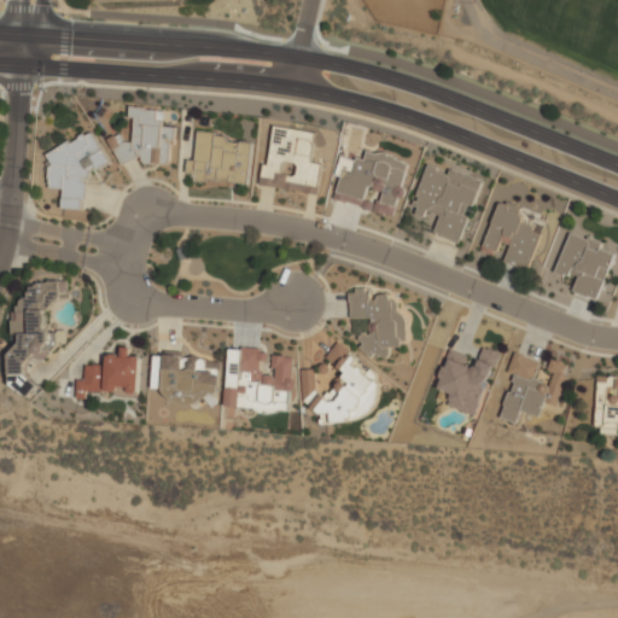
[(172,165),(176,124),(157,122),(159,109),(134,106),(130,140),(116,139),(114,159),(172,165)]
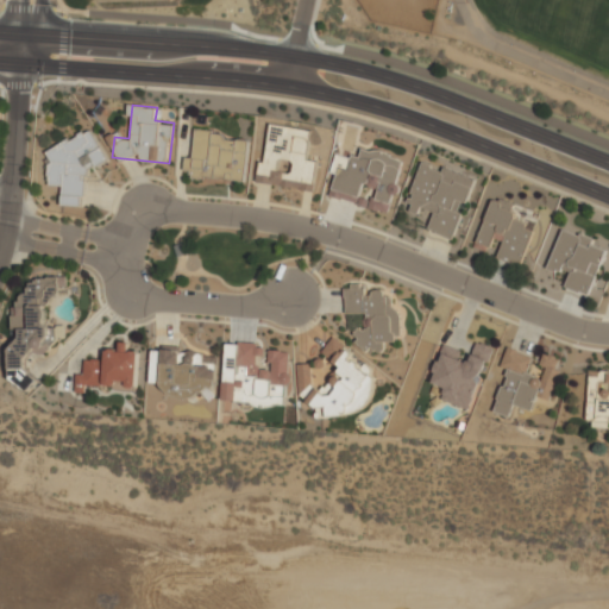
[(314,192),(319,159),(308,158),(312,129),(267,123),(258,183),(314,192)]
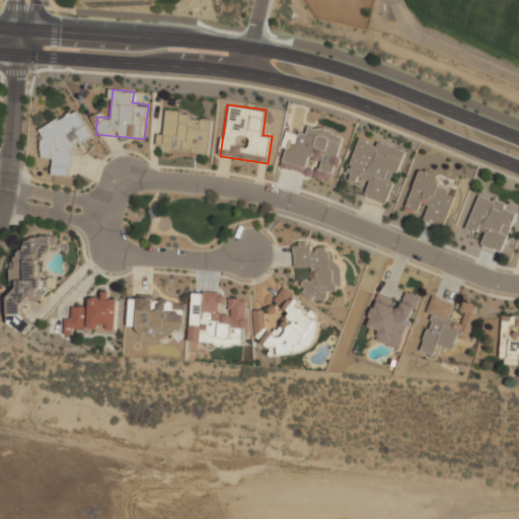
[(52,175),(72,175),(72,146),(91,136),(78,108),(41,127),(41,158),(52,158),(52,175)]
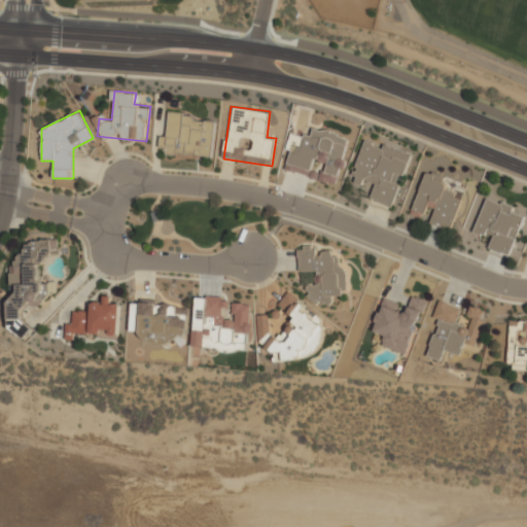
[(161,135),(159,154),(212,160),(216,117),(169,112),(167,136),(161,135)]
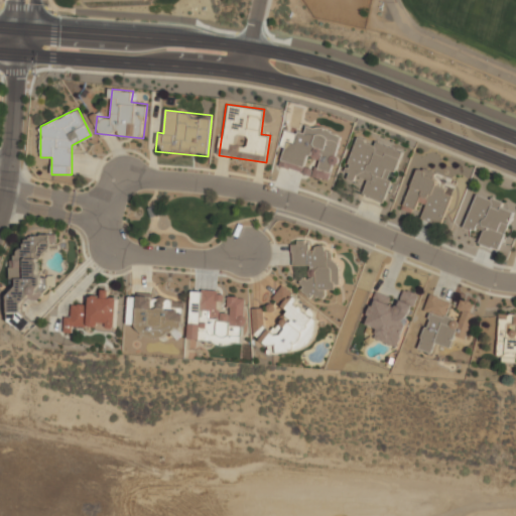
[(342,133),(303,124),(298,144),(286,141),(279,166),(305,173),(309,157),(315,158),(311,177),(330,181),(342,133)]
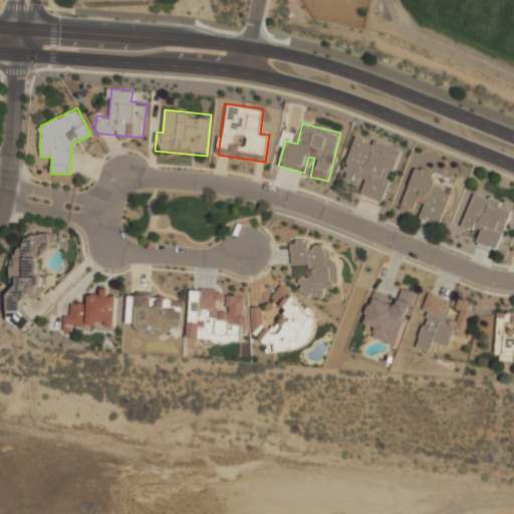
[(384,203),(401,149),(355,135),(342,177),(364,184),(360,196),(384,203)]
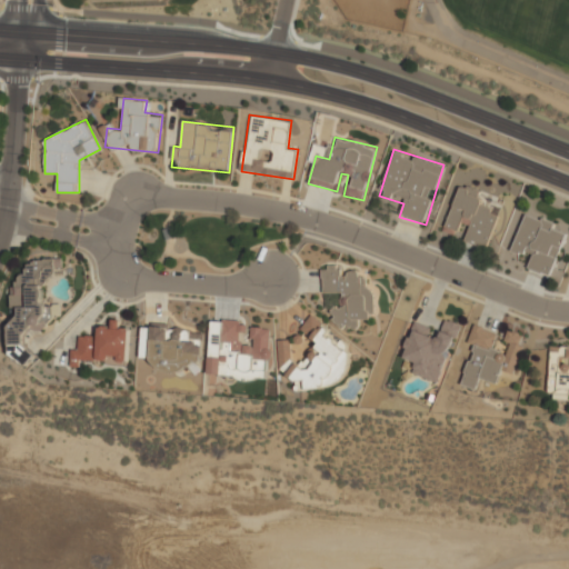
[(443,232),(462,239),(461,241),(487,250),(499,212),(478,206),(483,191),(460,183),(443,232)]
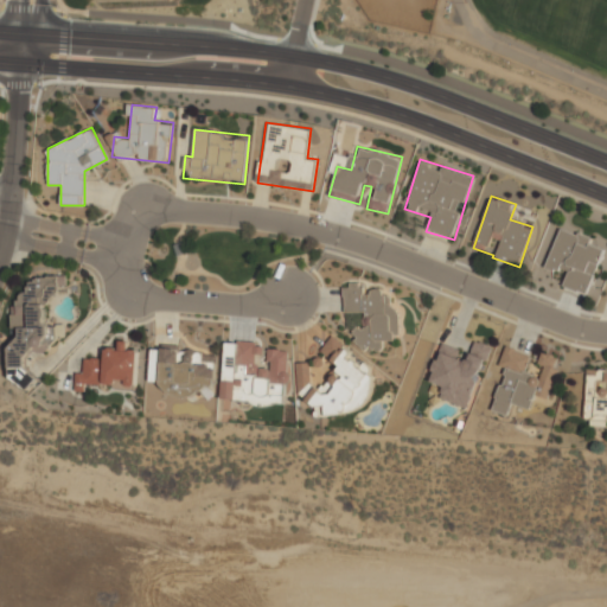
[(587,296),(606,244),(561,227),(545,267),(568,275),(563,287),(587,296)]
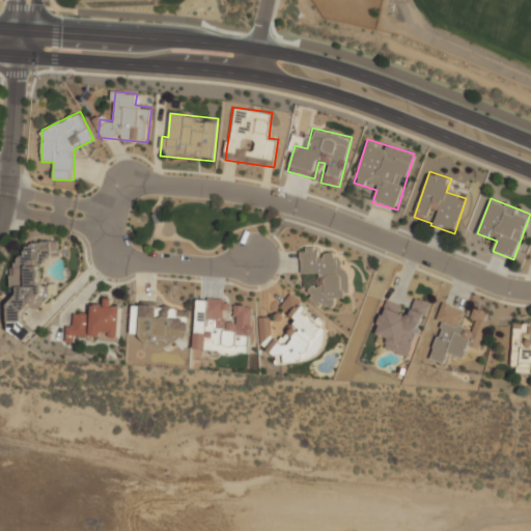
[(30,242),(9,270),(10,284),(19,290),(7,305),(8,330),(24,341),(33,330),(24,324),(24,309),(40,308),(49,297),(49,288),(40,282),(40,270),(58,245),(57,241),(30,242)]
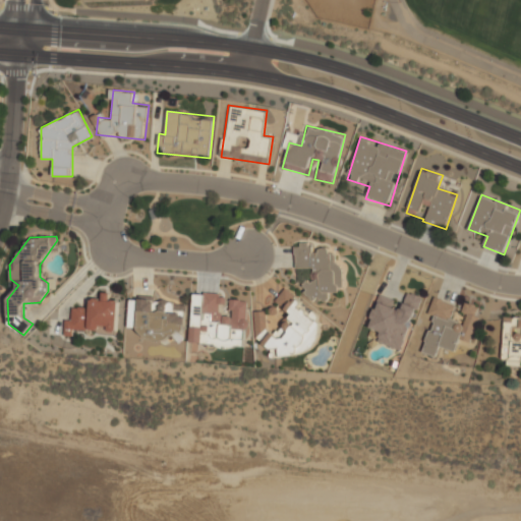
[(295,268),(308,268),(307,299),(329,299),(330,292),(341,293),(342,248),(296,247),(295,268)]
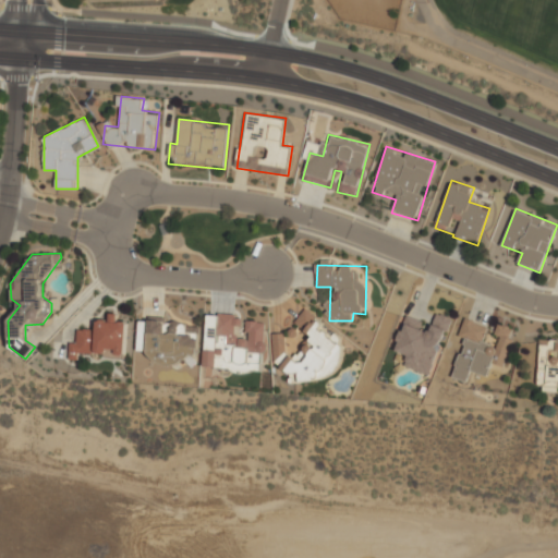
[(275,364),(301,381),(331,378),(344,358),(343,343),(325,331),(324,320),(305,307),(293,325),(307,335),(300,346),(298,330),(291,330),(284,340),(284,332),(271,334),(275,364)]
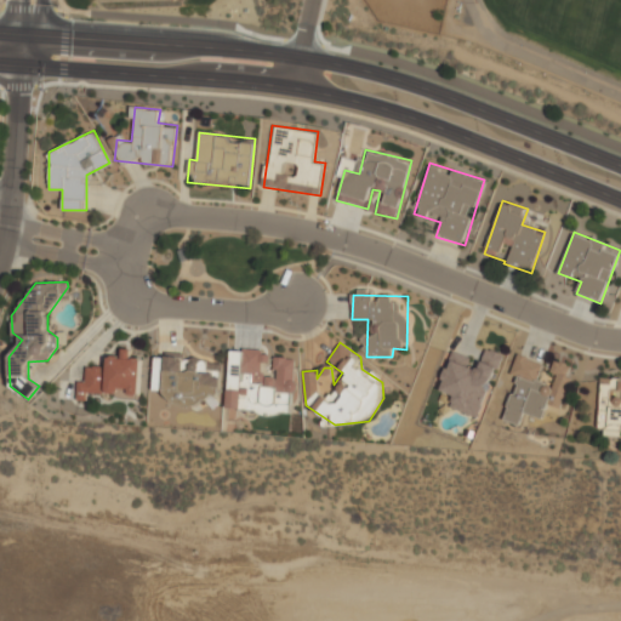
[(503,354),(485,347),(479,360),(453,351),(438,388),(453,394),(448,406),(479,419),(503,354)]
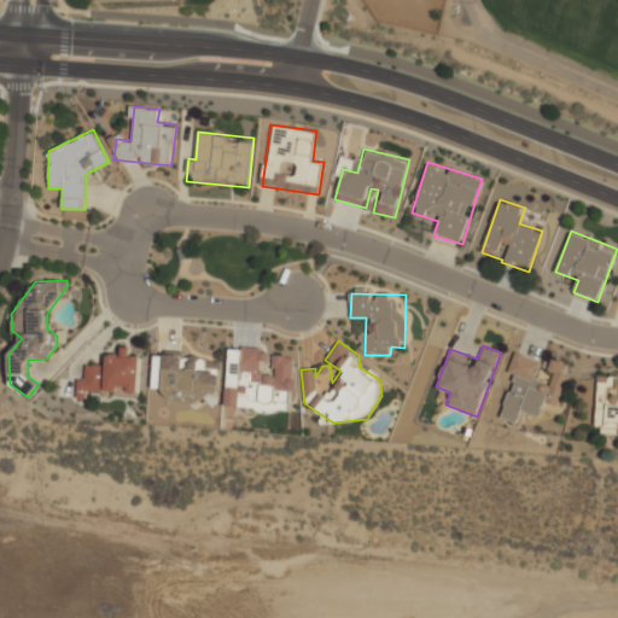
[(226,408),(290,410),(292,355),(270,355),(270,349),(228,347),(226,408)]
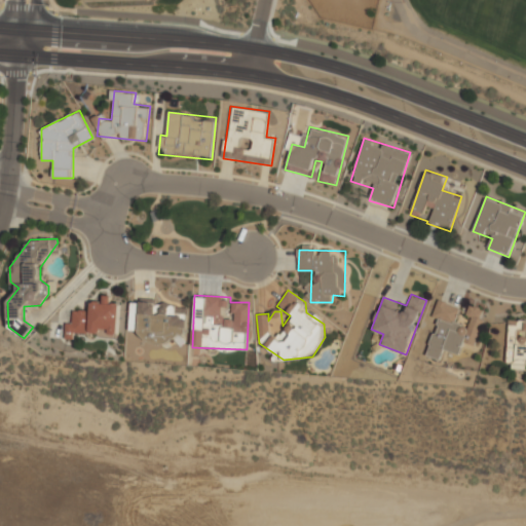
[(119,303),(111,303),(111,300),(91,300),(90,311),(73,311),(73,323),(66,323),(66,334),(118,336),(119,303)]
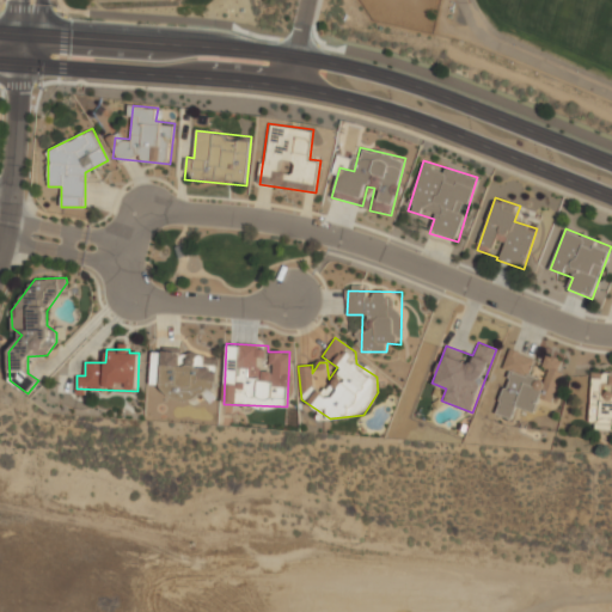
[(567,360),(550,354),(543,378),(530,374),(534,356),(509,349),(503,372),(508,373),(496,414),(513,418),(515,408),(534,412),(538,401),(554,405),(567,360)]
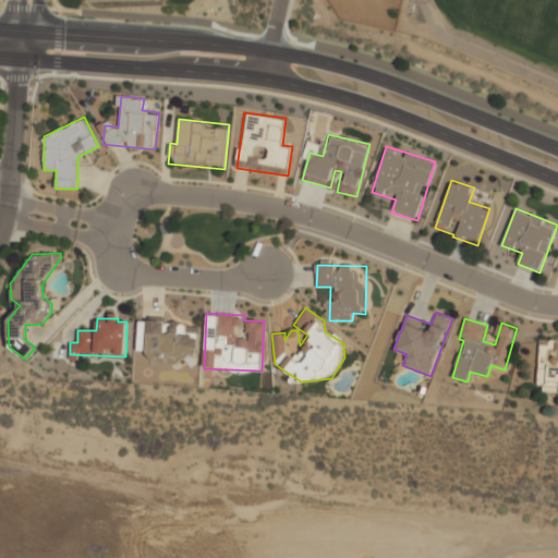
[(197,364),(198,322),(145,320),(144,362),(197,364)]
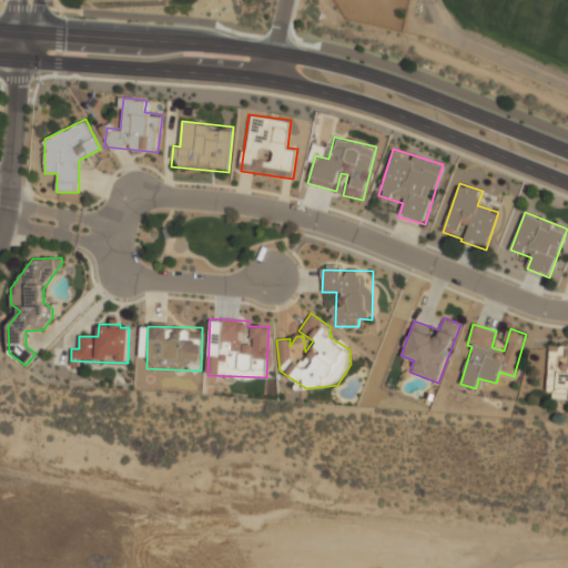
[(567,345),(549,345),(547,397),(567,398),(567,345)]
